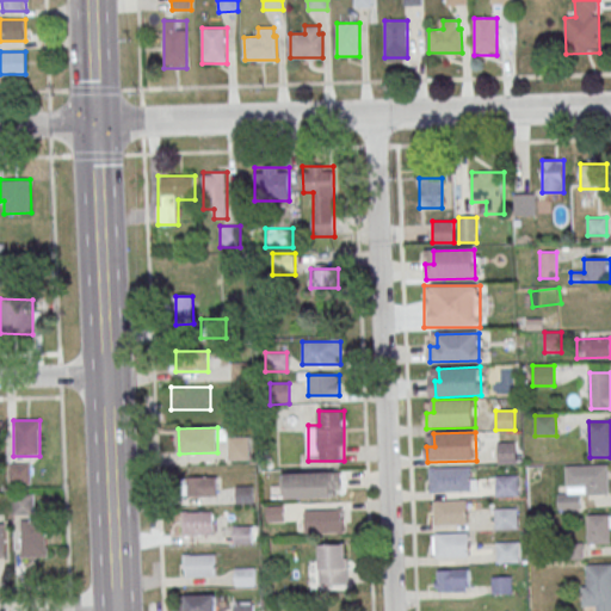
[(250,438),(227,438),(227,460),(250,460),(250,438)]
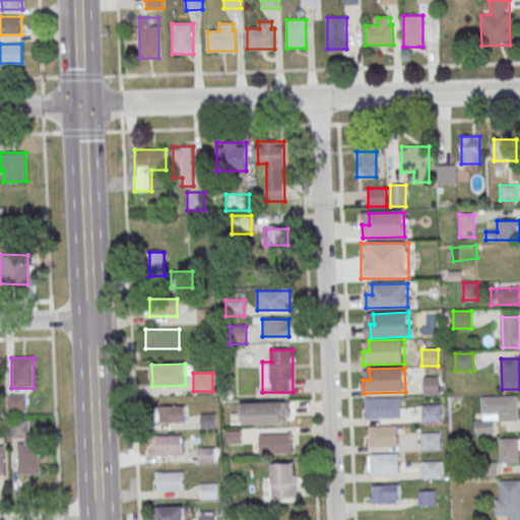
[(439,394),(439,377),(424,377),(424,394),(439,394)]
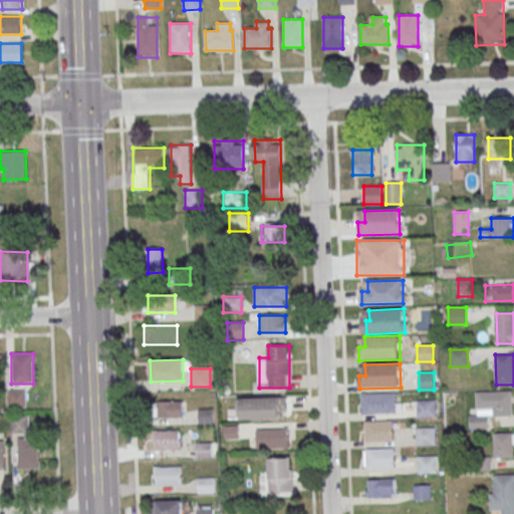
[(7,390),(7,408),(26,408),(26,390),(7,390)]
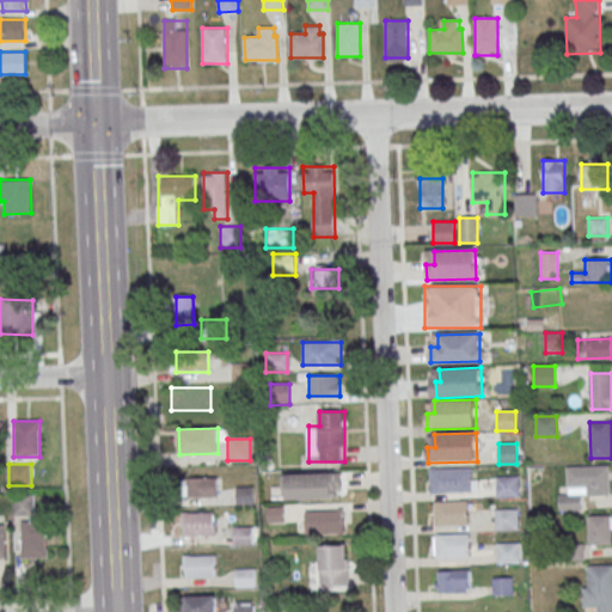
[(577,466),(611,465),(611,490),(579,491),(577,466)]
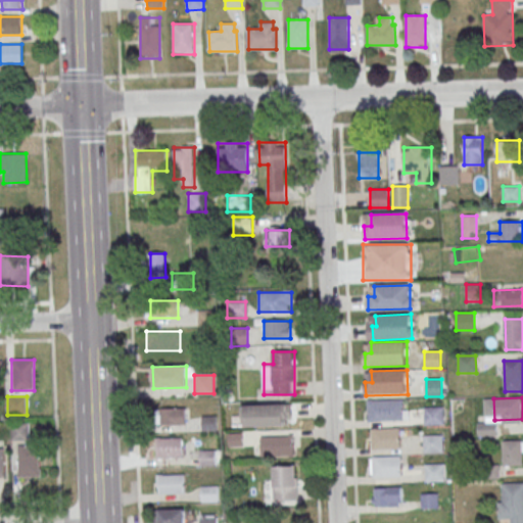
[(368,400),(403,399),(405,421),(369,422),(368,400)]
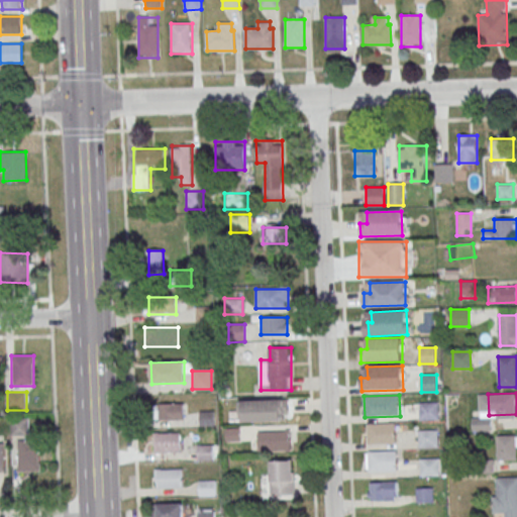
[(238,422),(288,421),(288,400),(238,401),(238,422)]
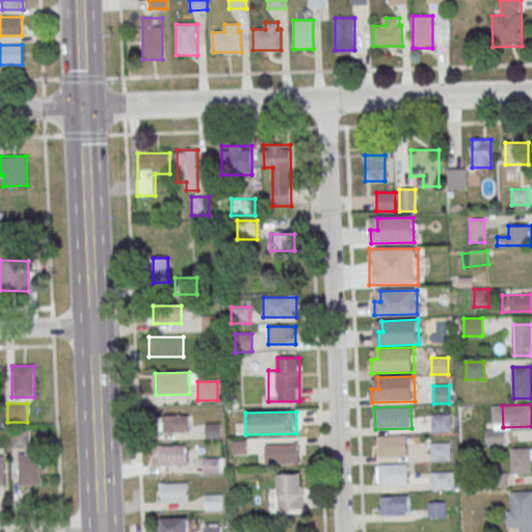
[(161,415),(189,415),(189,433),(162,433),(161,415)]
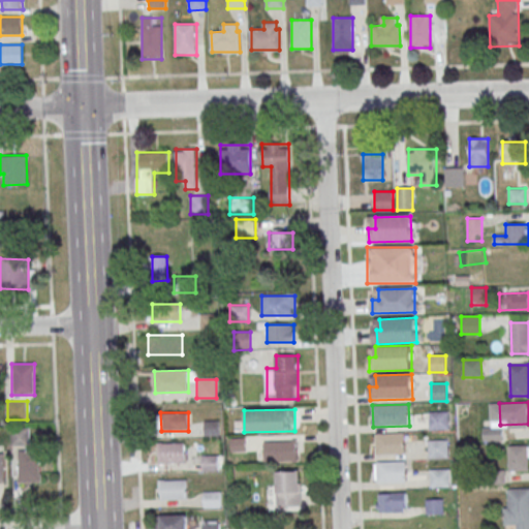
[(429,412),(429,430),(447,429),(447,412),(429,412)]
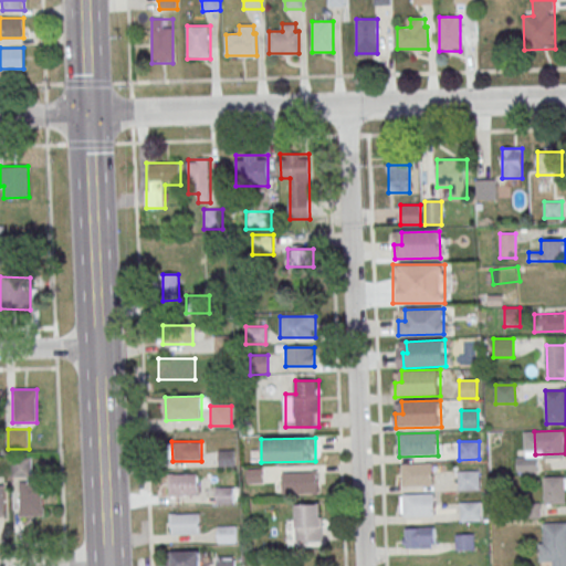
[(234,451),(218,451),(218,465),(234,465),(234,451)]
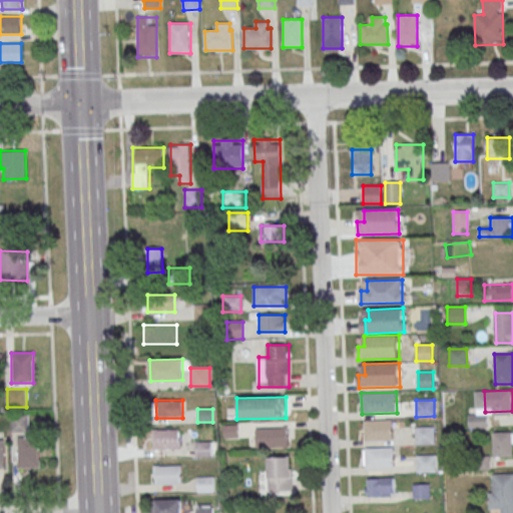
[(28,432),(28,415),(12,415),(12,432),(28,432)]
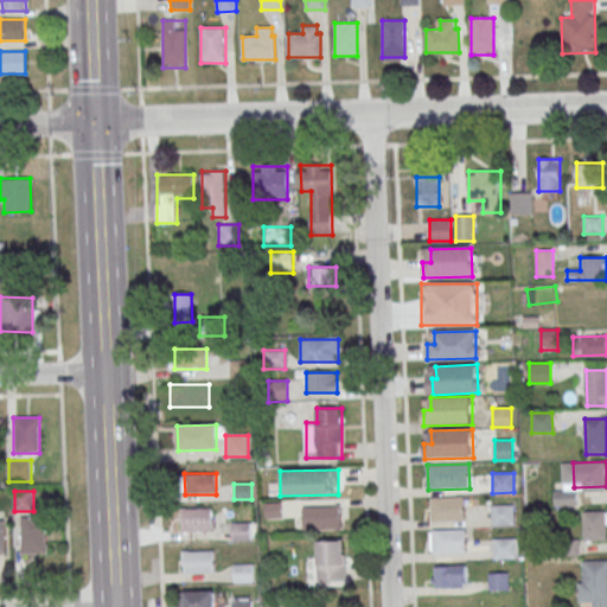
[(432,498),(464,497),(465,521),(433,523),(432,498)]
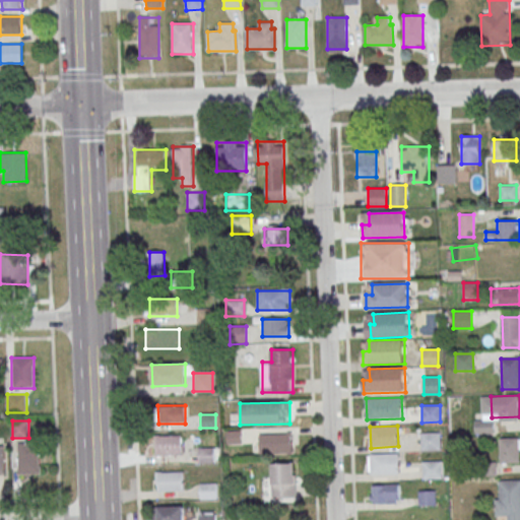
[(241,431),(225,432),(226,444),(241,444),(241,431)]
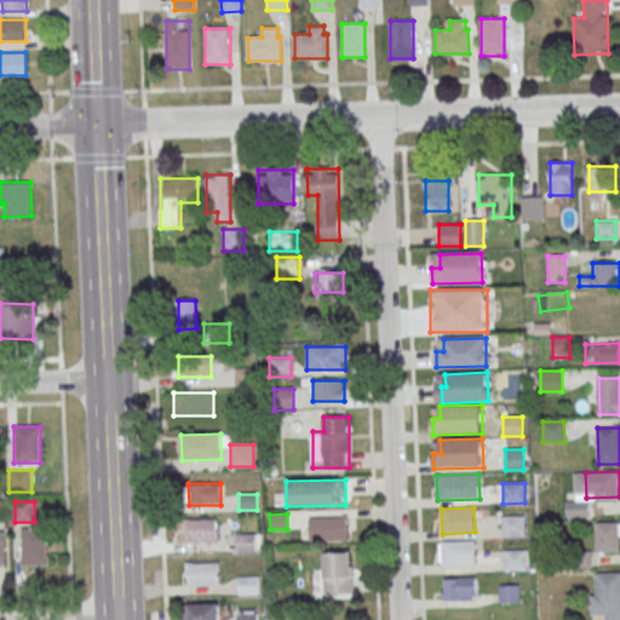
[(526,537),(526,516),(501,516),(501,537),(526,537)]
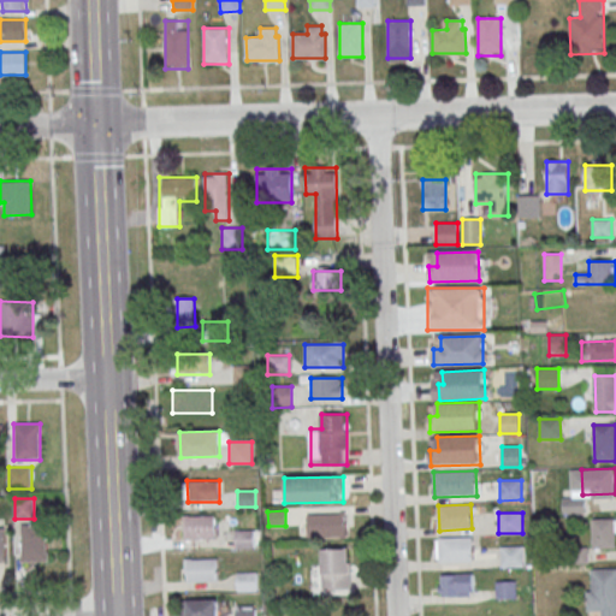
[(306,514),(306,537),(345,537),(345,514),(306,514)]
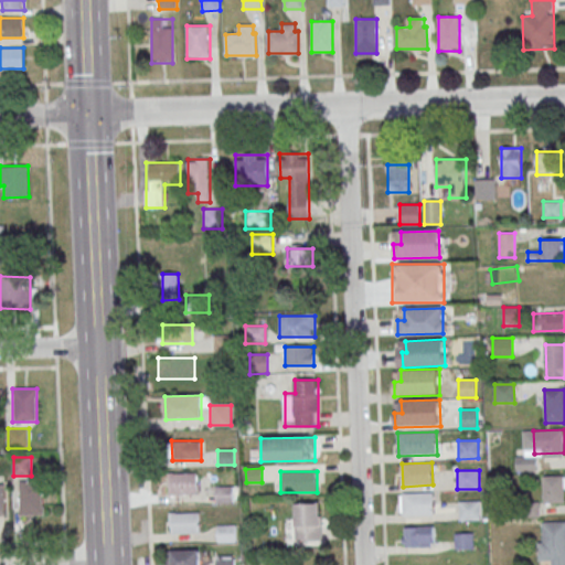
[(168,473),(198,473),(199,493),(169,494),(168,473)]
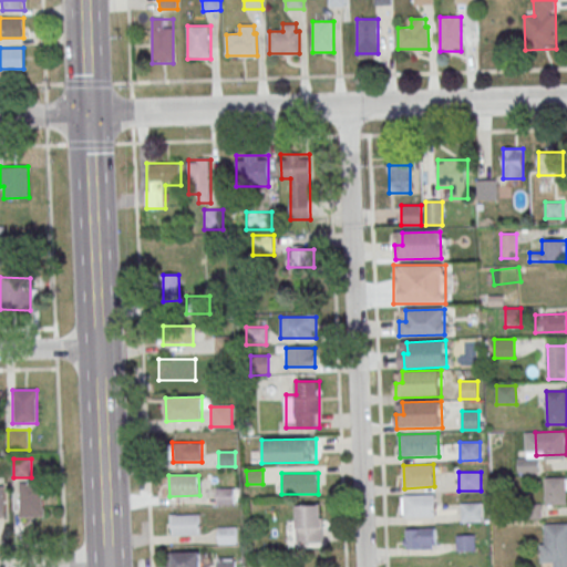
[(566,504),(566,477),(545,477),(545,505),(566,504)]
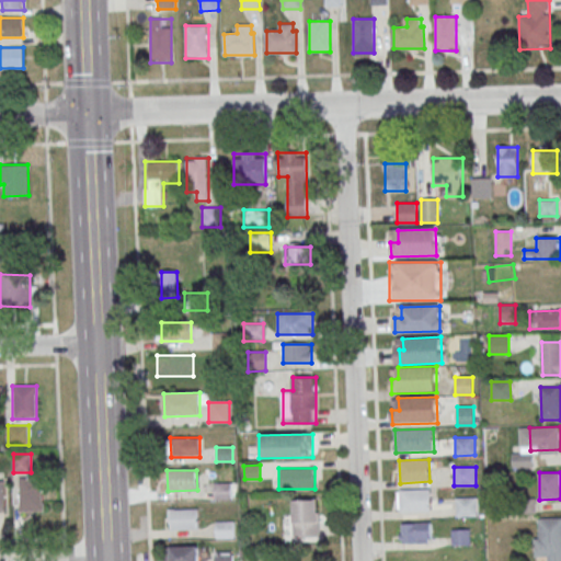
[(43,478),(19,478),(19,513),(43,513),(43,478)]
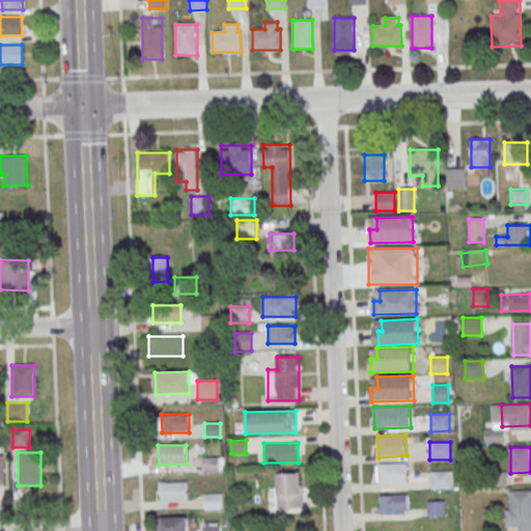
[(202,472),(220,472),(220,457),(202,457),(202,472)]
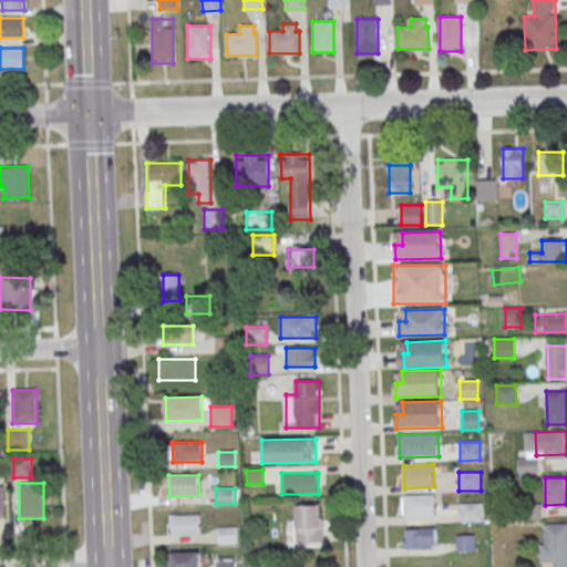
[(404,496),(435,495),(435,517),(405,518),(404,496)]
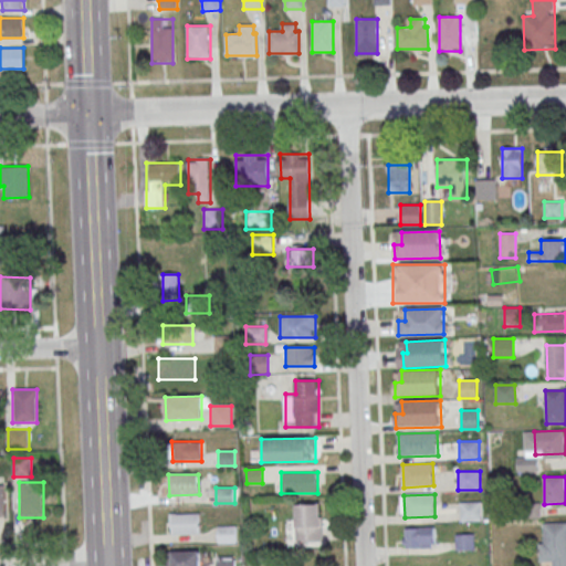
[(482,502),(460,502),(460,521),(482,521),(482,502)]
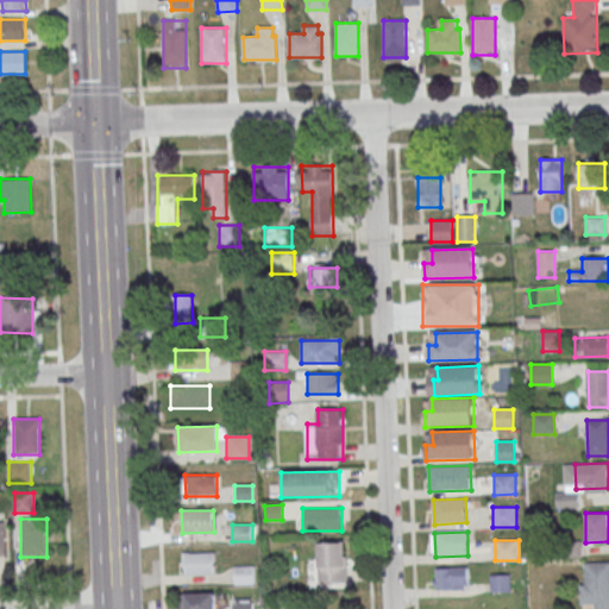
[(318,544),(318,585),(345,585),(345,544),(318,544)]
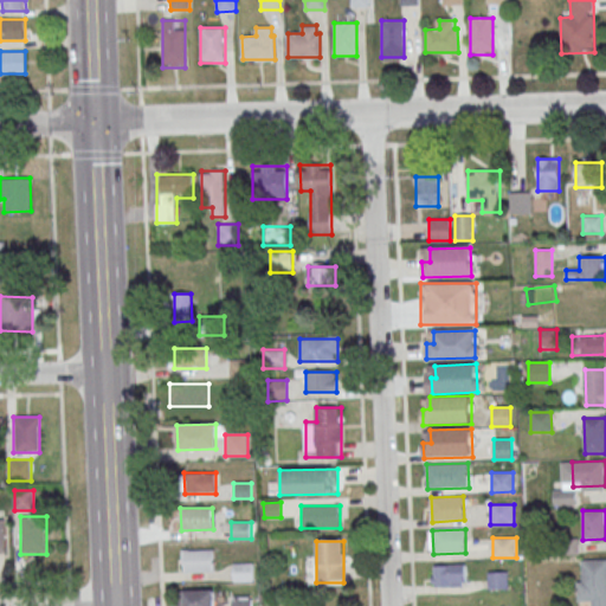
[(182,550),(214,549),(214,571),(184,572),(182,550)]
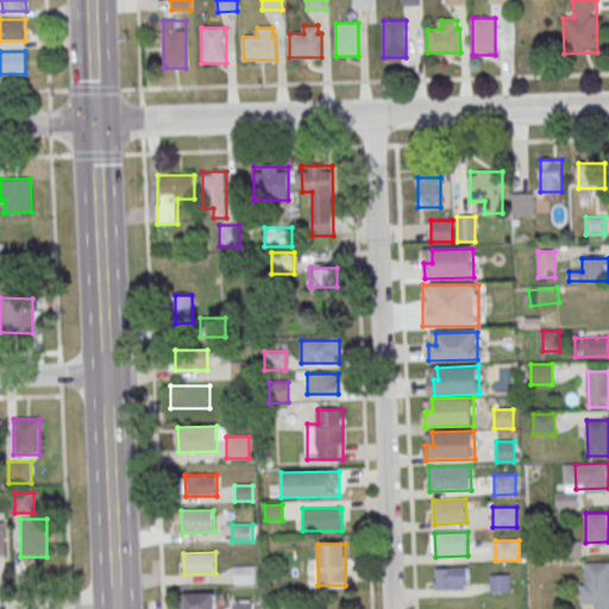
[(594,608),(608,608),(608,562),(581,563),(581,606),(595,606),(594,608)]
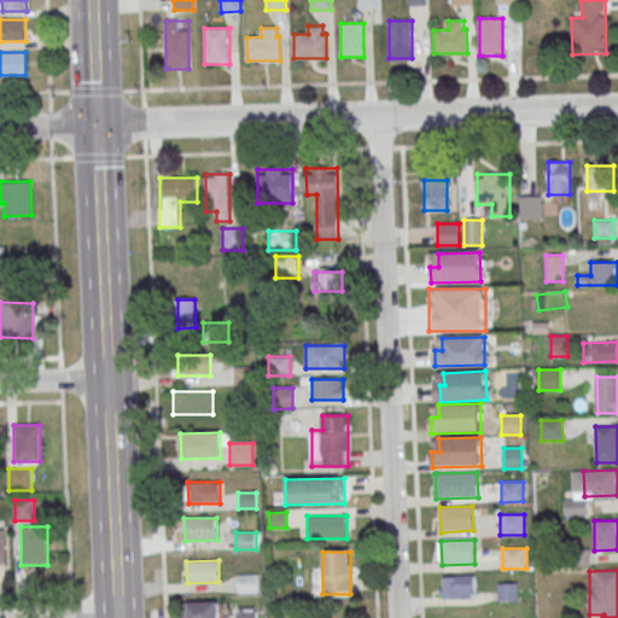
[(257,594),(257,575),(237,575),(237,594),(257,594)]
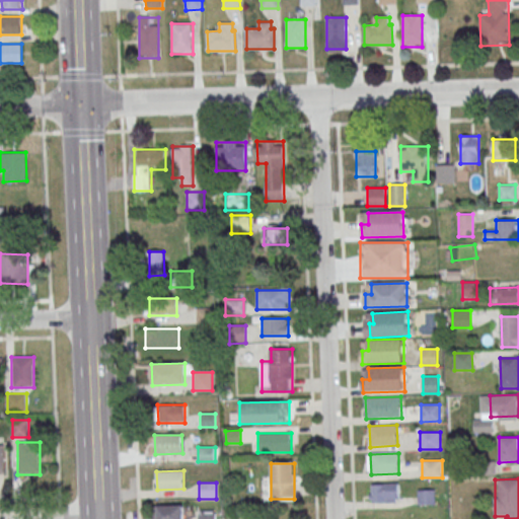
[(398,484),(371,484),(371,504),(398,504),(398,484)]
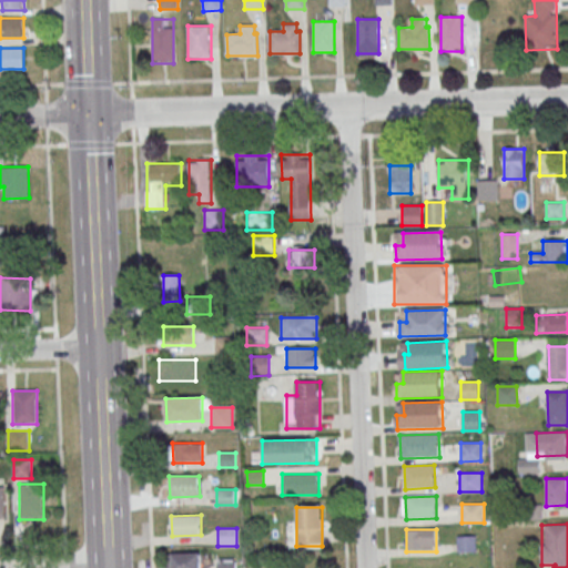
[(475,537),(457,537),(457,553),(475,553),(475,537)]
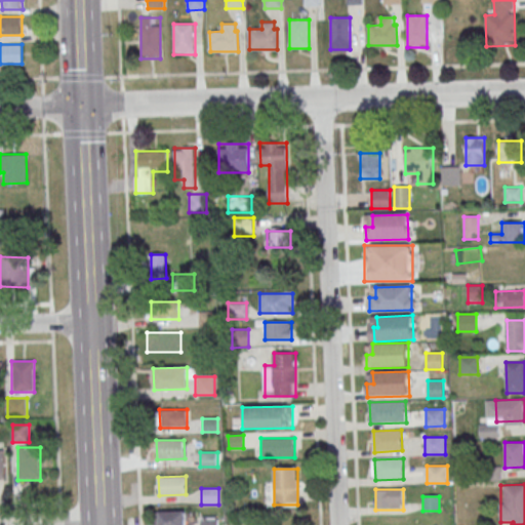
[(159,524),(159,512),(186,512),(186,524),(159,524)]
